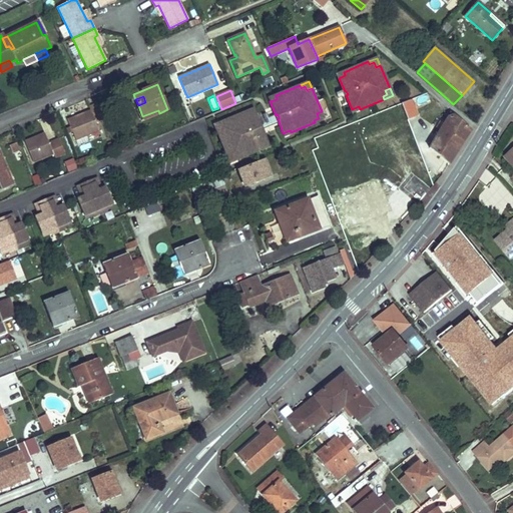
[(91,110),(67,120),(70,127),(72,132),(75,139),(86,135),(98,130),(95,122),(103,119),(97,104),(89,107),(91,110)]
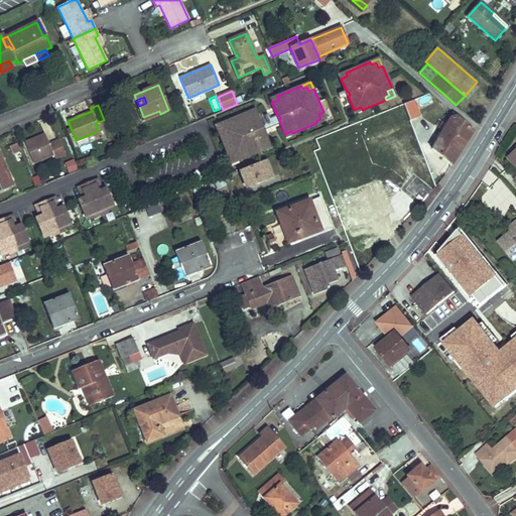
[(159,111),(143,117),(144,120),(160,114),(159,111)]
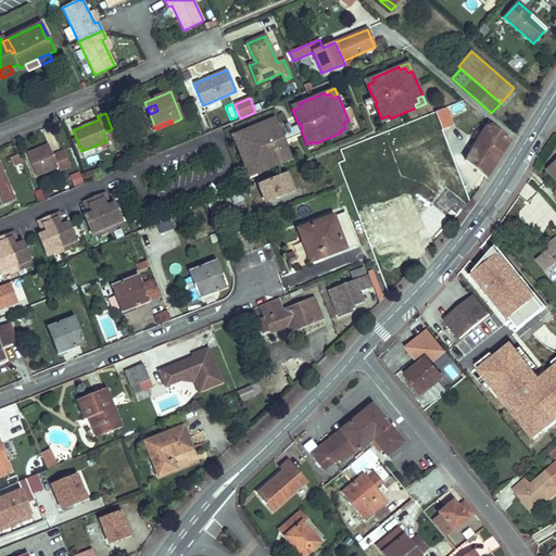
[(352,128),(349,121),(343,123),(345,128),(340,130),(341,133),(352,128)]
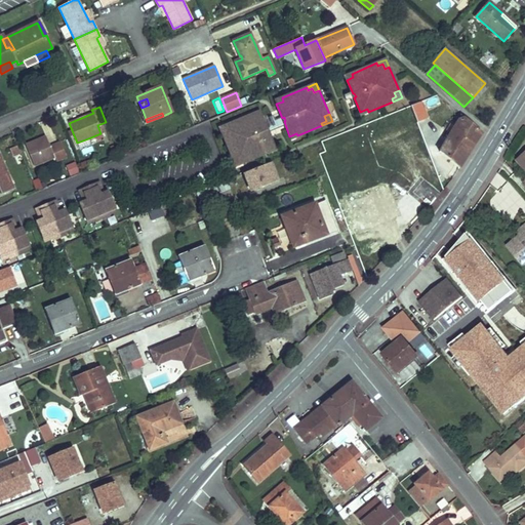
[(267,129),(260,115),(252,119),(250,116),(227,126),(230,133),(225,135),(225,140),(227,148),(231,155),(234,158),(239,156),(242,164),(267,154),(266,151),(274,147),(268,133),(266,133),(265,130),(267,129)]
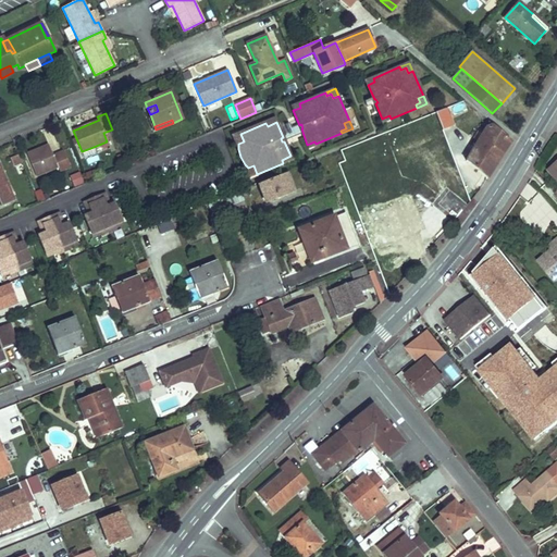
[(486,127),(482,135),(478,141),(466,161),(487,178),(511,140),(493,125),(486,127)]
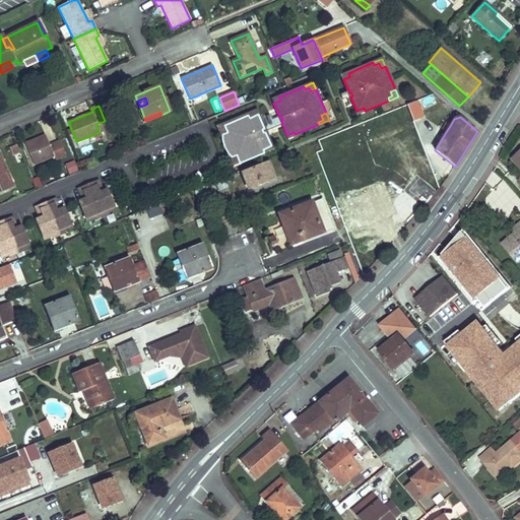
[(224,125),(216,128),(224,146),(222,139),(222,134),(228,132),(224,125)]
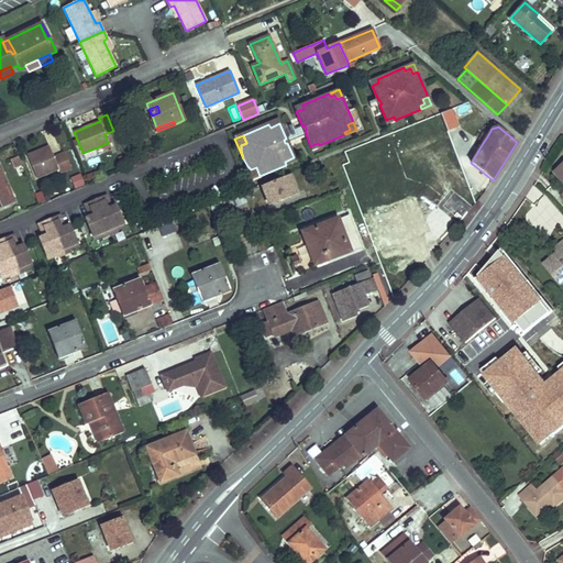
[(50,146),(28,155),(36,178),(58,169),(61,174),(73,169),(65,151),(53,156),(50,146)]
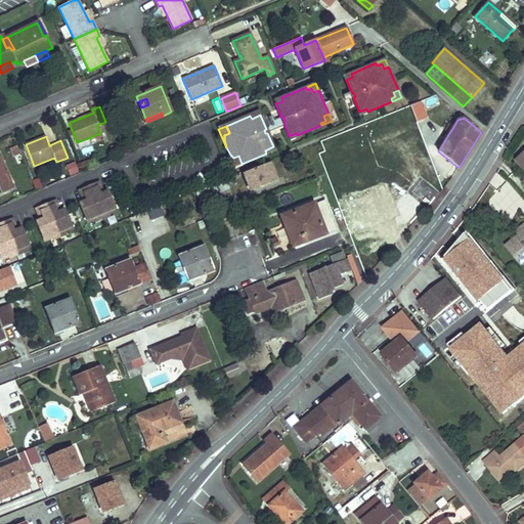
[(88,138),(77,142),(79,148),(90,144),(88,138)]
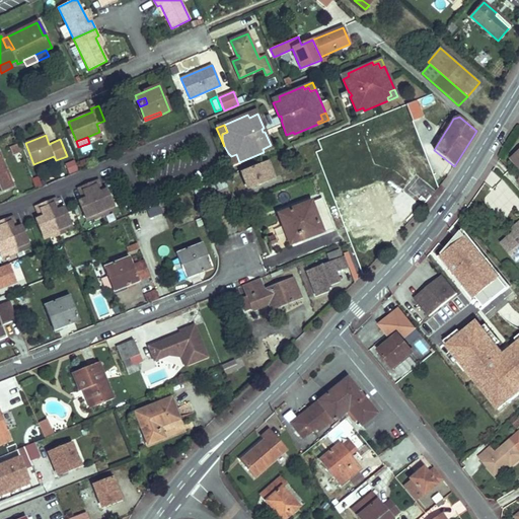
[(17,144),(12,146),(15,154),(20,152),(17,144)]
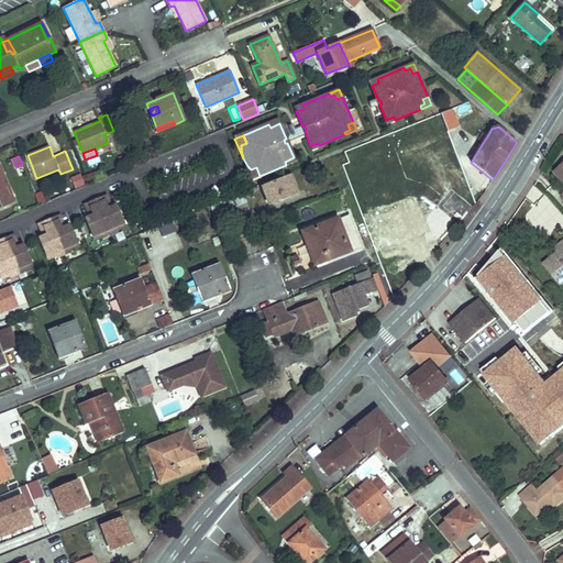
[(243,158),(252,179),(260,176),(256,167),(251,169),(247,166),(243,158)]
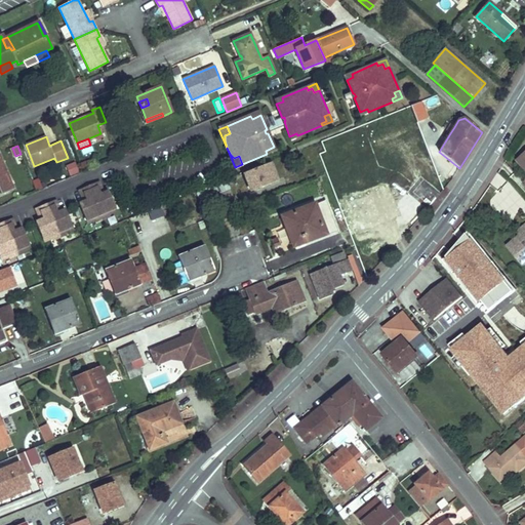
[(13,189),(0,156),(0,191),(1,194),(13,189)]
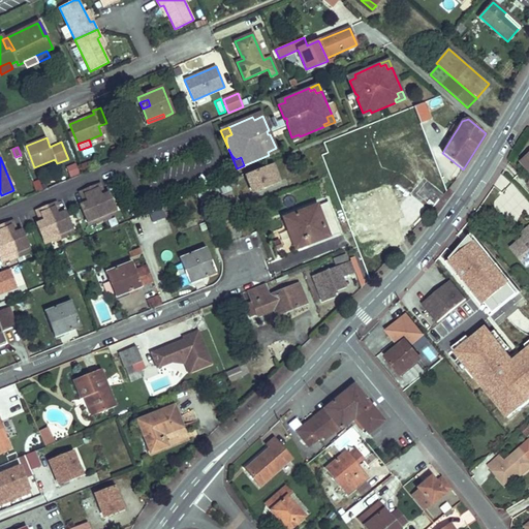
[(74,162),(64,166),(68,178),(79,174),(74,162)]
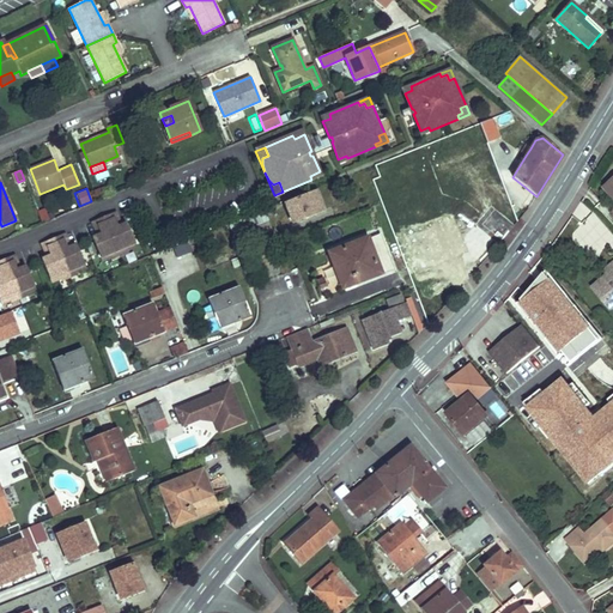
[(286,204),(293,223),(323,210),(316,192),(286,204)]
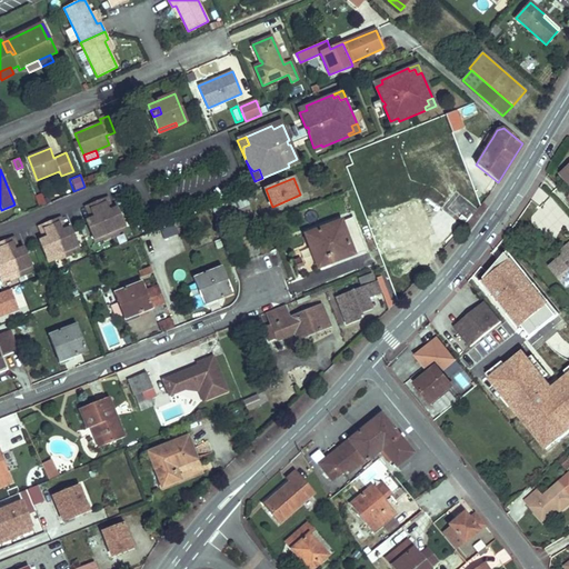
[(468,206),(453,195),(445,207),(458,218),(468,206)]
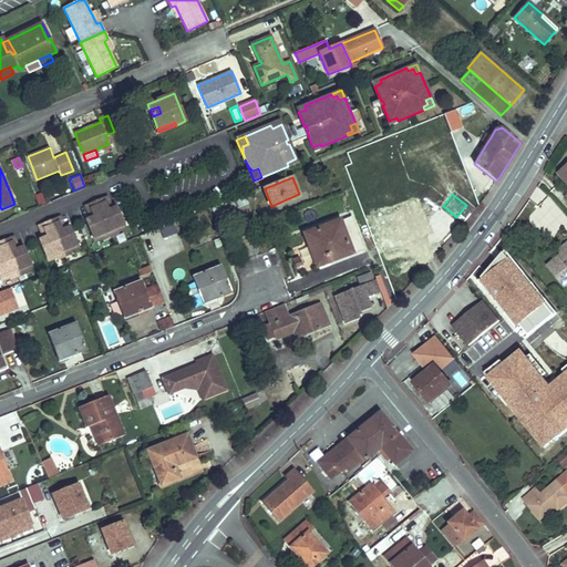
[(245,195),(212,208),(216,218),(249,205),(245,195)]
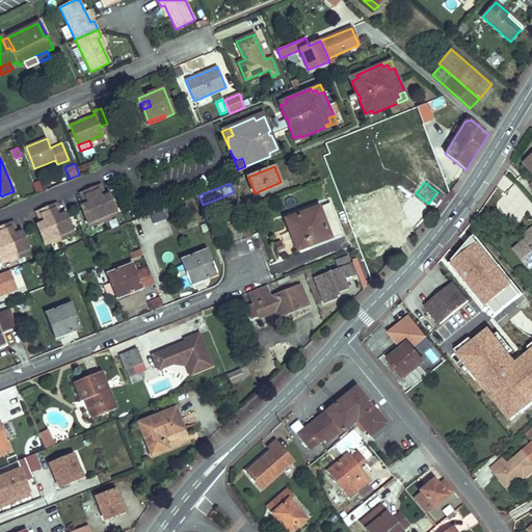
[(117,212),(109,192),(104,194),(102,195),(97,184),(88,187),(102,216),(109,213),(110,215),(117,212)]
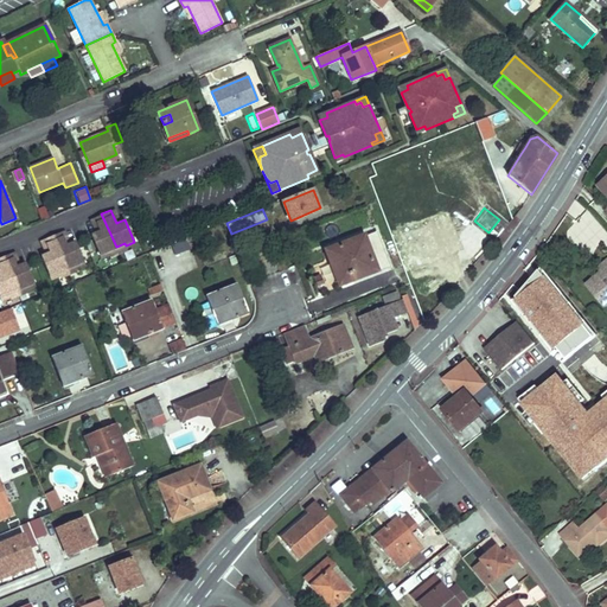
[(116,247),(101,213),(93,217),(98,231),(96,232),(90,235),(100,257),(109,253),(108,250),(116,247)]
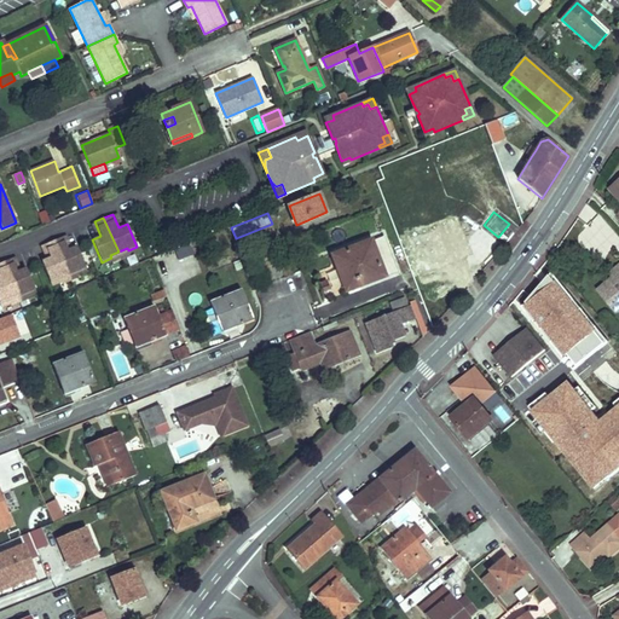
[(86,268),(76,246),(70,248),(68,250),(62,236),(52,239),(68,273),(76,270),(77,273),(86,268)]
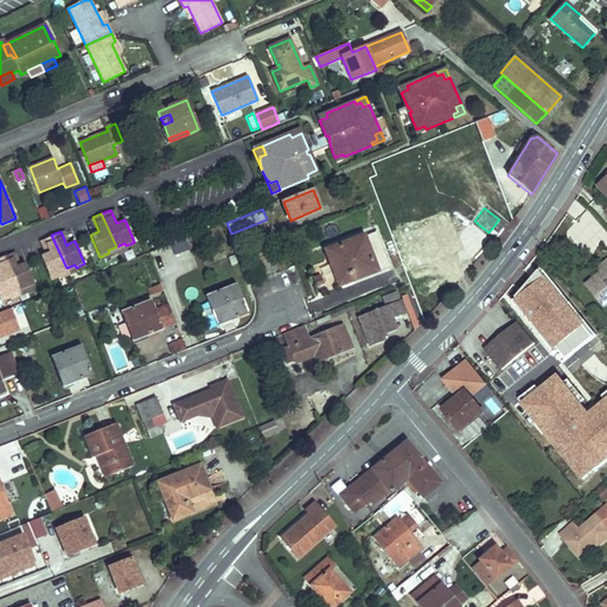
[(377,231),(327,251),(338,280),(360,272),(363,275),(390,264),(377,231)]
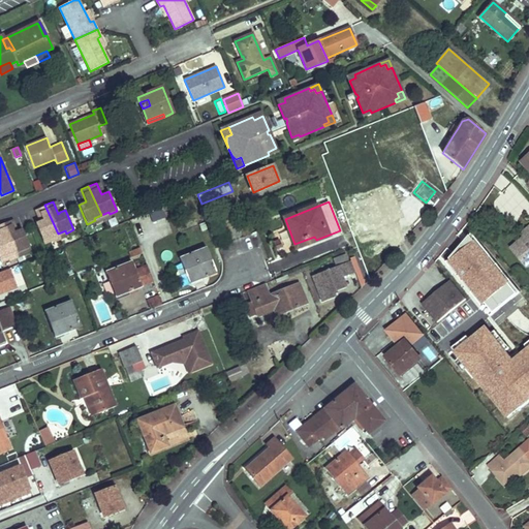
[(58,234),(44,205),(37,208),(42,220),(40,221),(35,223),(43,243),(52,240),(51,237),(58,234)]
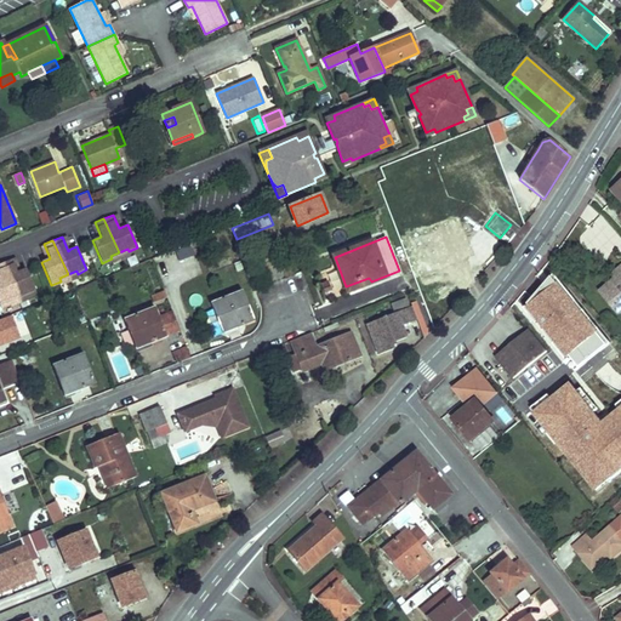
[(35,292),(26,269),(20,272),(17,273),(11,258),(1,262),(17,297),(26,294),(27,296),(35,292)]
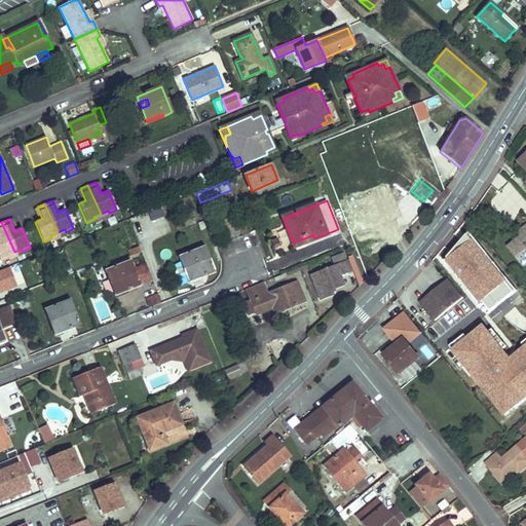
[(210,219),(204,221),(211,235),(216,233),(210,219)]
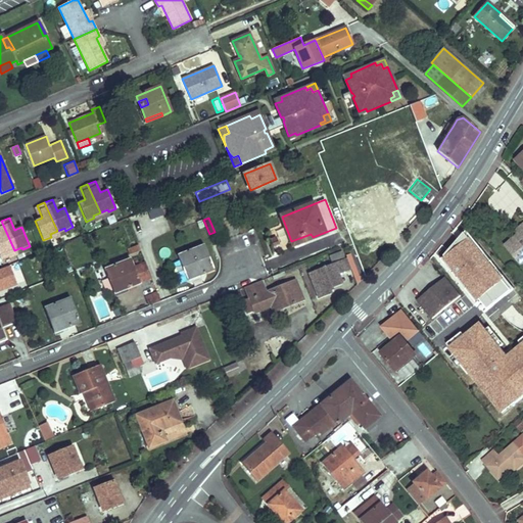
[(14,250),(1,221),(0,222),(0,257),(0,258),(8,255),(7,253),(14,250)]
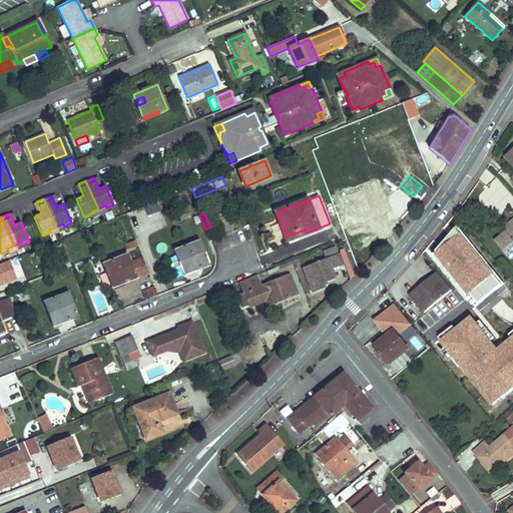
[(512,220),(506,227),(508,230),(510,231),(507,234),(505,232),(495,240),(511,260),(512,257),(512,220)]
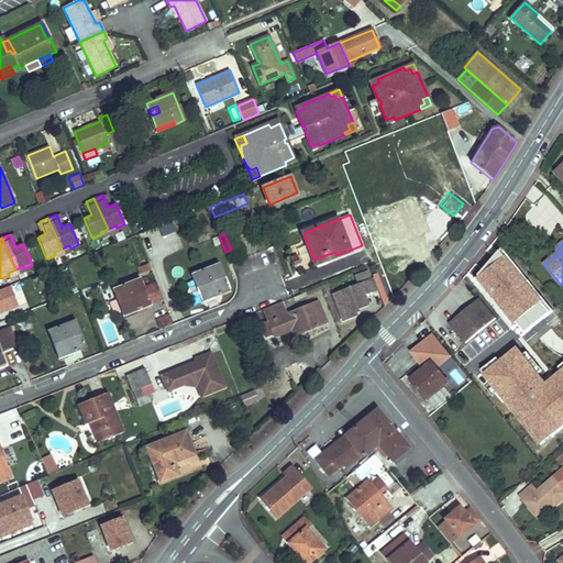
[(313,260),(316,264),(337,255),(334,252),(313,260)]
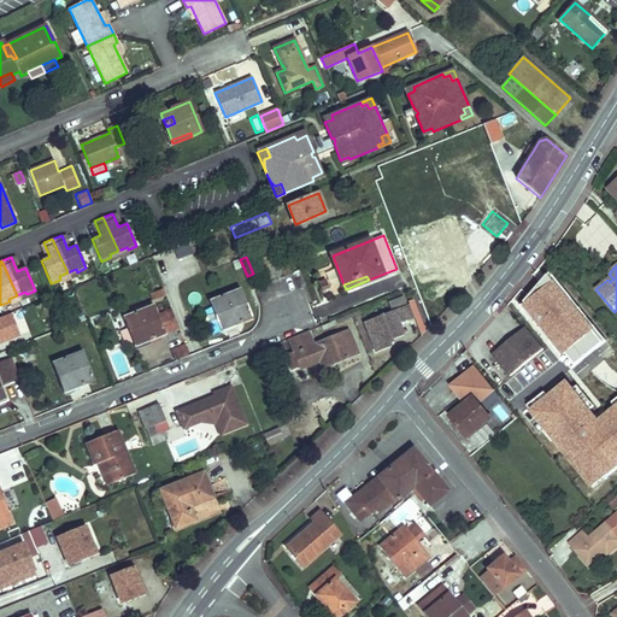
[(329,288),(327,281),(319,283),(322,291),(329,288)]
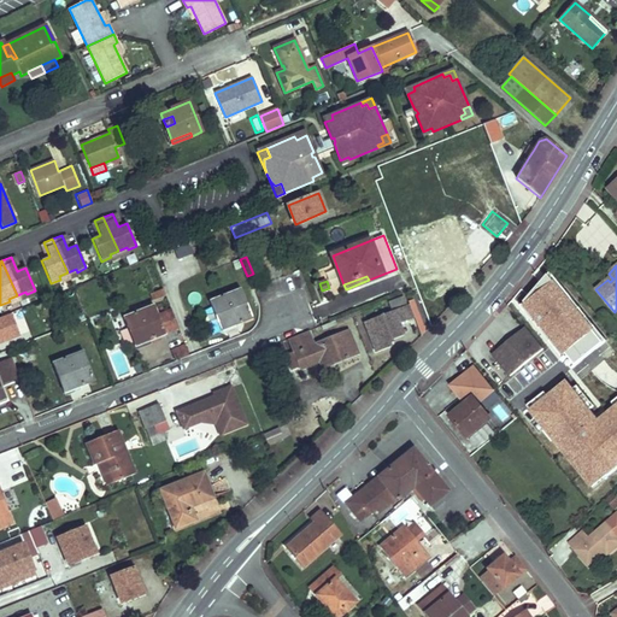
[(252,318),(241,289),(210,301),(222,330),(238,324),(238,322),(245,319),(245,321),(252,318)]
